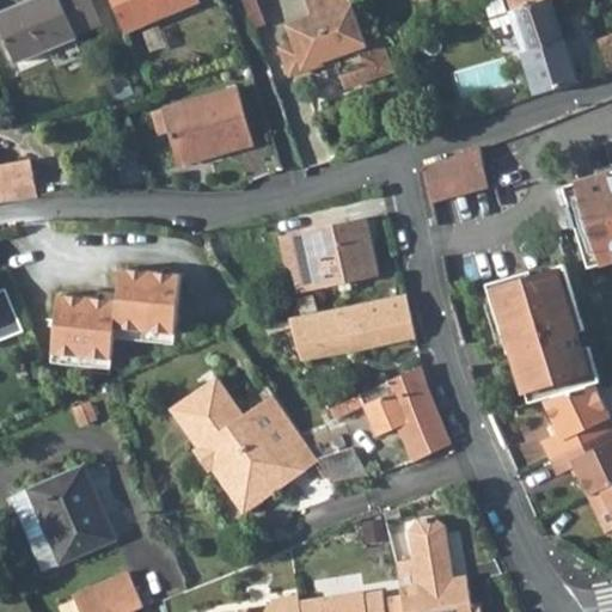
[(0,34),(12,63),(72,40),(72,38),(56,0),(37,0),(24,6),(23,2),(0,12),(0,34)]
